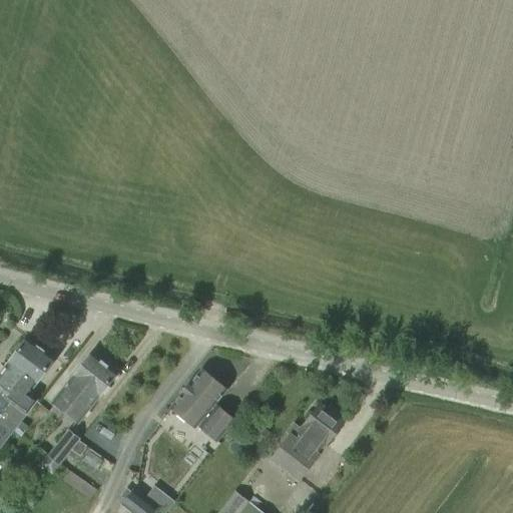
[(5,395),(40,347),(37,344),(36,342),(32,339),(29,339),(26,337),(8,361),(0,372),(0,408),(8,398),(5,395)]
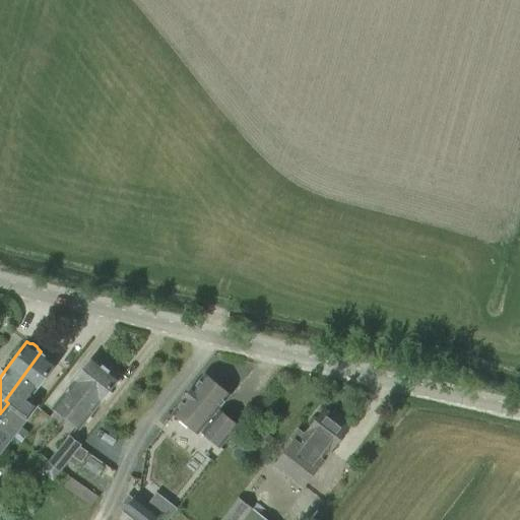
[(41,351),(5,400),(8,403),(0,413),(0,456),(14,438),(21,427),(38,405),(28,399),(56,363),(53,361),(52,358),(48,354),(45,354),(41,351)]
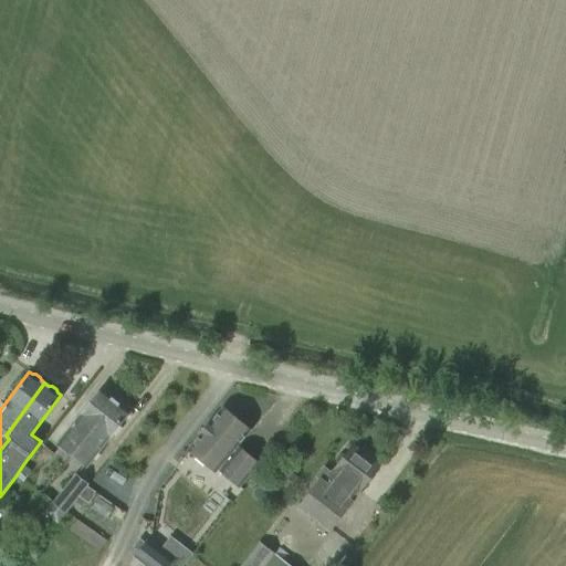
[(79,417),(58,444),(71,456),(94,427),(115,400),(101,389),(79,417)]
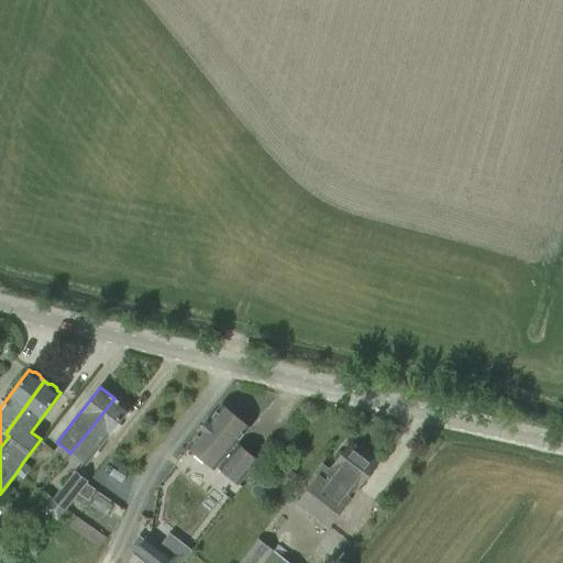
[(85,465),(119,422),(129,409),(114,398),(94,424),(70,453),(85,465)]
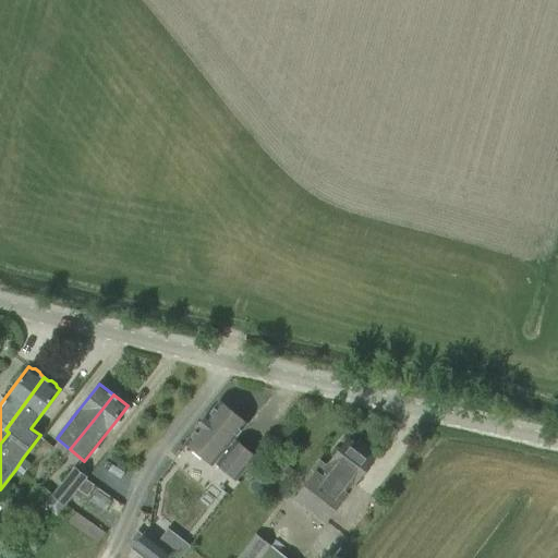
[(197,427),(184,444),(211,466),(214,463),(234,481),(254,458),(233,441),(232,440),(245,425),(218,402),(205,419),(204,419),(196,426),(197,427)]
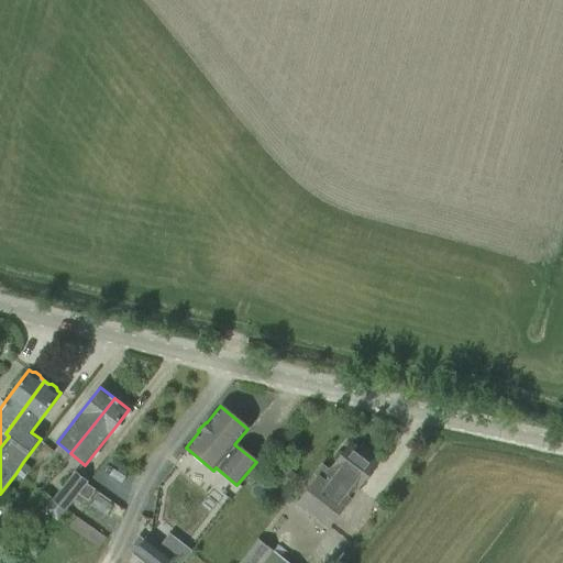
[(374,465),(349,444),(329,472),(337,478),(329,488),(317,479),(297,505),(326,527),(346,499),(345,498),(352,490),(354,492),(374,465)]
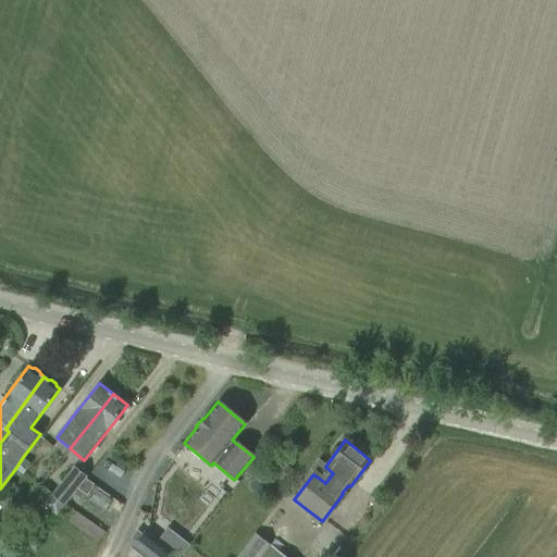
[(31,462),(23,457),(15,469),(23,474),(31,462)]
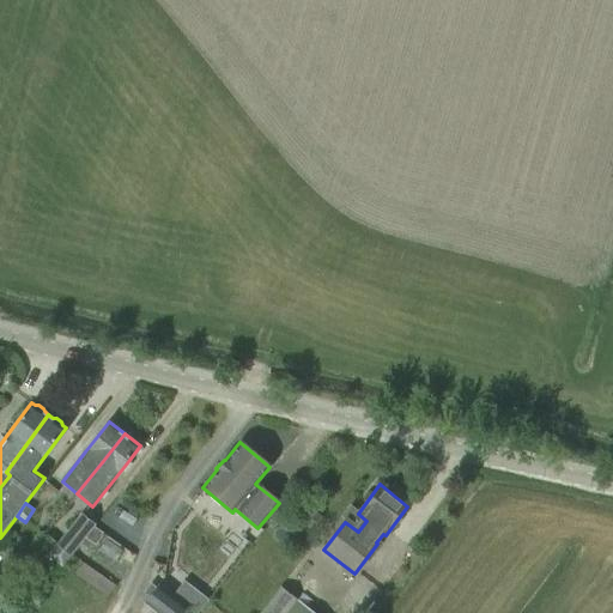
[(82,514),(58,544),(71,556),(95,525),(82,514)]
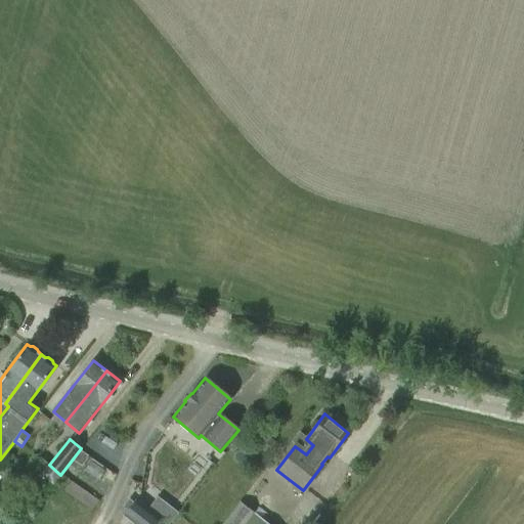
[(268,523),(255,514),(239,501),(222,523),(268,523)]
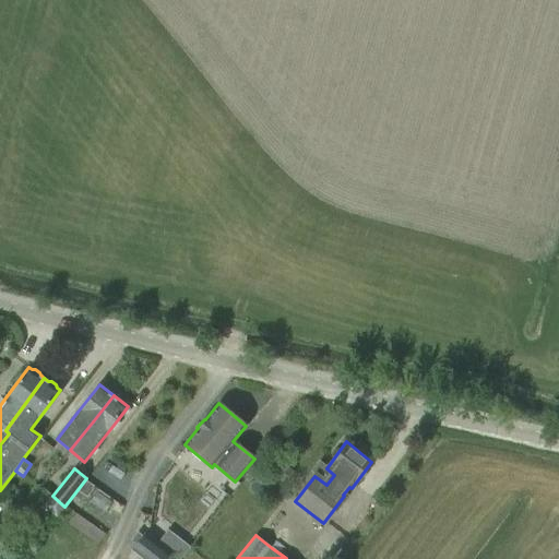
[(138,549),(149,558),(176,558),(150,536),(138,549)]
